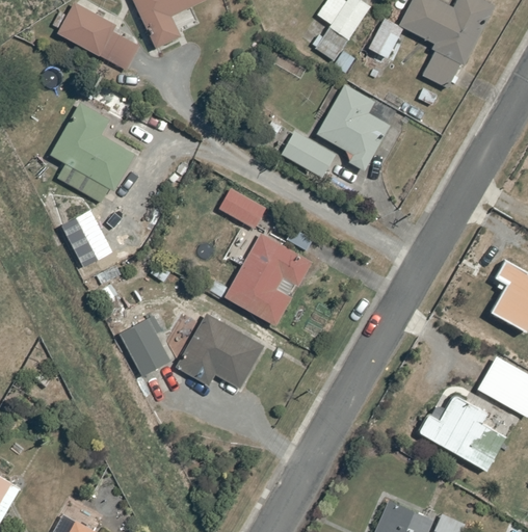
[(58,27),(55,34),(126,71),(140,45),(113,30),(120,17),(87,0),(74,0),(67,15),(57,10),(50,23),(58,27)]
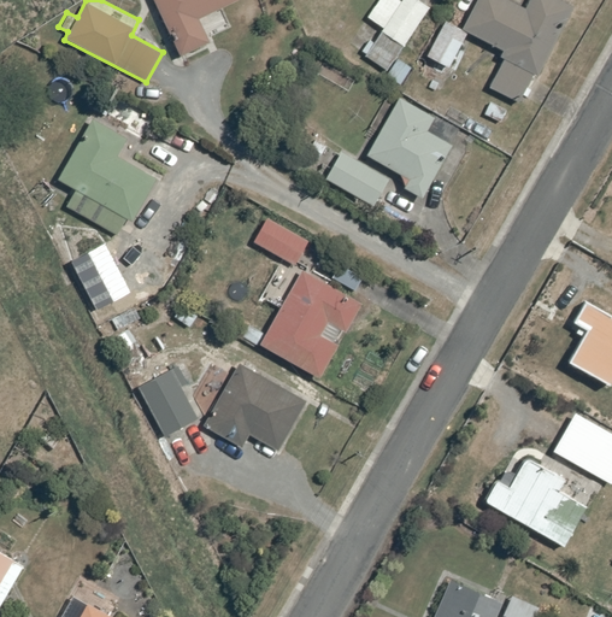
[(157,0),(181,54),(210,40),(200,21),(241,0),(157,0)]
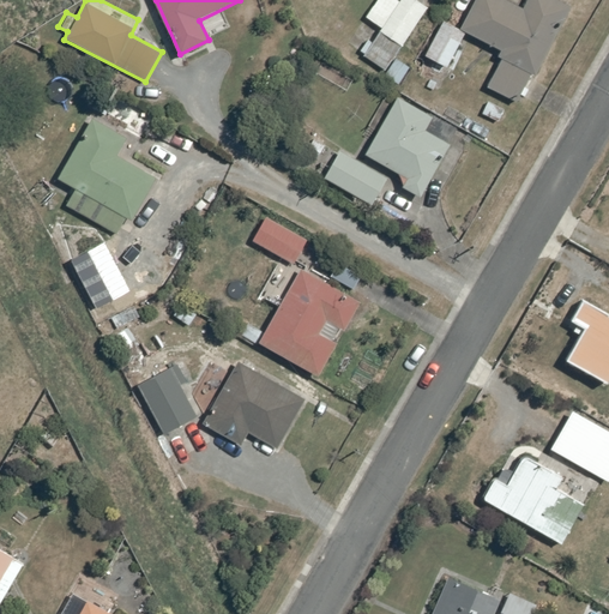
[(397,0),(372,0),(363,13),(381,28),(372,41),(363,35),(354,49),(384,70),(381,72),(398,83),(410,66),(393,55),(402,43),(405,46),(429,8),(416,0),(397,0),(398,0),(397,0)]
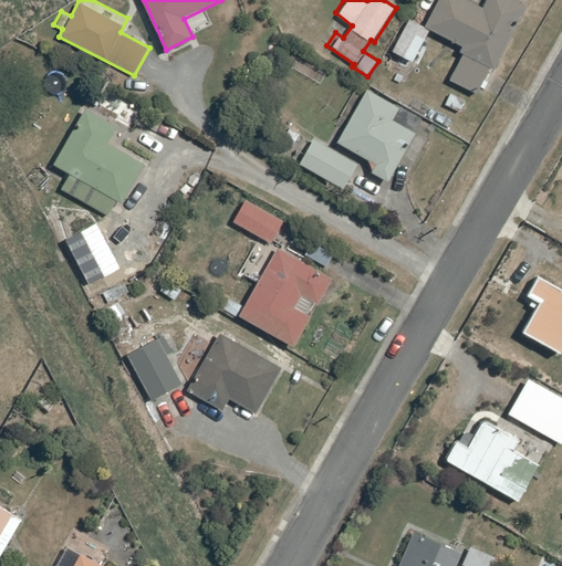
[(392,79),(398,83),(412,61),(416,63),(429,29),(461,43),(447,77),(449,79),(448,82),(477,94),(480,87),(485,88),(492,73),(489,71),(490,67),(496,70),(527,3),(521,1),(518,0),(471,0),(471,1),(469,0),(436,0),(425,27),(405,18),(391,51),(394,53),(380,75),(389,82),(392,79)]
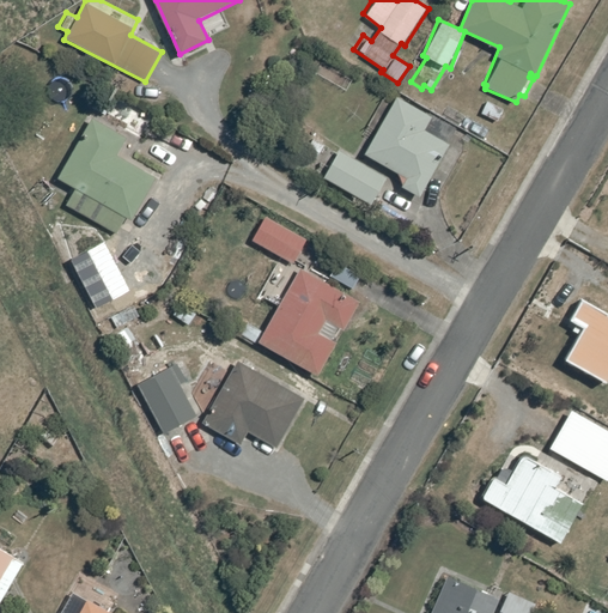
[(311,159),(308,164),(324,174),(322,177),(372,206),(389,176),(369,164),(371,159),(401,175),(397,181),(421,195),(450,144),(458,129),(432,115),(397,95),(394,101),(381,93),(377,102),(347,153),(339,147),(327,141),(326,144),(311,137),(302,153),(311,159)]
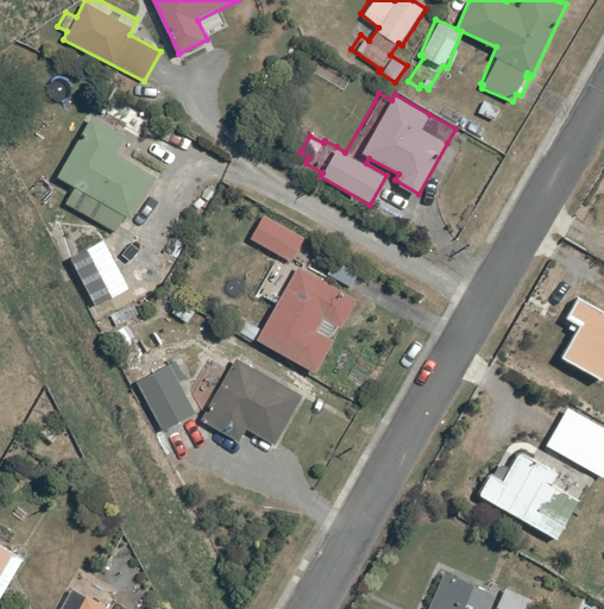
[(126,131),(88,113),(57,177),(71,184),(61,205),(117,232),(125,213),(133,218),(156,171),(115,152),(126,131)]
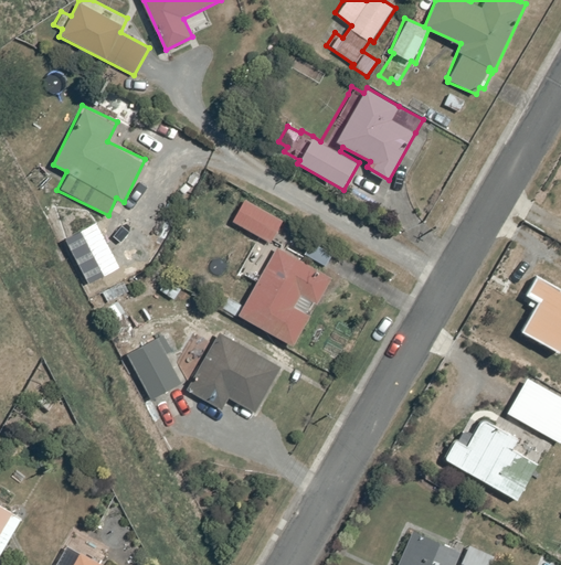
[(244,199),(233,219),(272,243),(284,221),(244,199)]
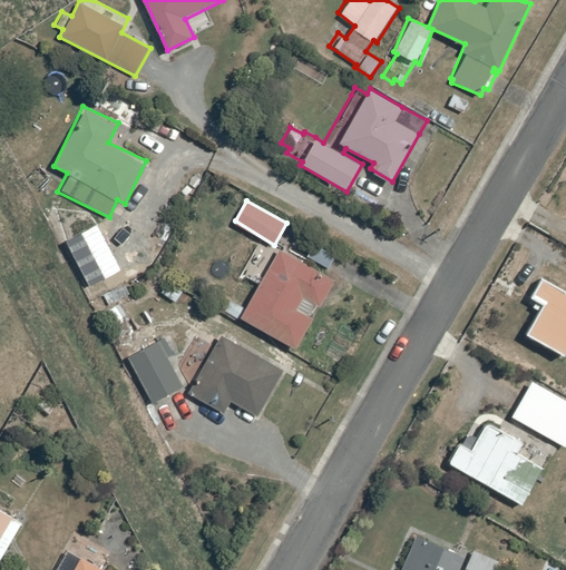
[(288,246),(285,252),(277,248),(274,253),(271,251),(263,265),(260,264),(253,275),(261,279),(244,308),(227,300),(221,311),(242,322),(243,318),(295,347),(313,316),(299,308),(304,297),(322,307),(337,279),(308,264),(310,258),(288,246)]
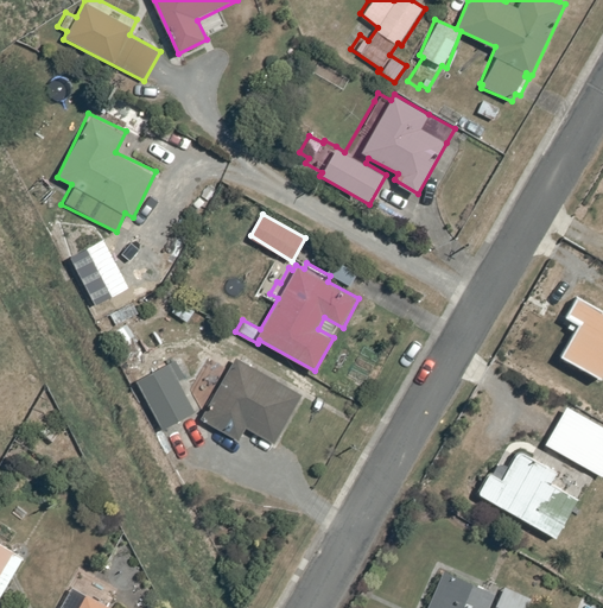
[(553,358),(595,380),(602,363),(602,315),(571,298),(558,321),(571,327),(553,358)]
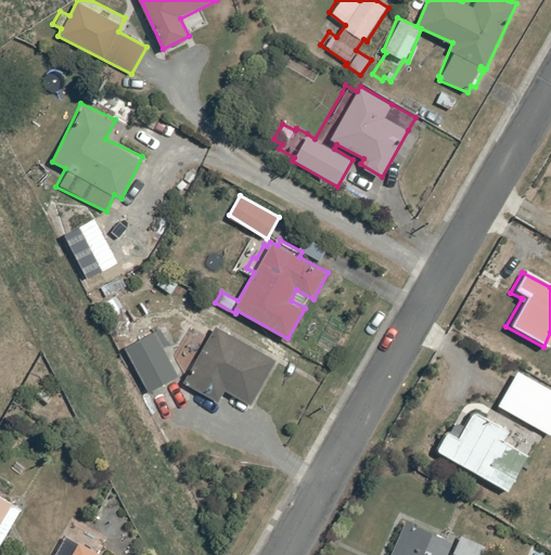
[(277,361),(214,326),(189,371),(195,374),(187,388),(219,407),(226,394),(251,408),(277,361)]
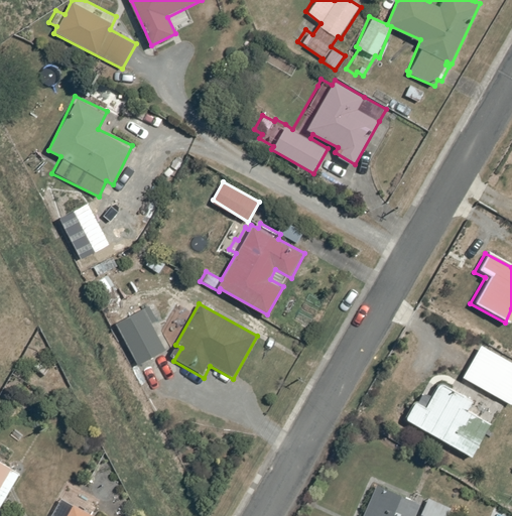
[(152,328),(150,323),(153,320),(147,307),(143,308),(141,304),(111,317),(114,324),(116,323),(135,365),(163,353),(169,350),(158,326),(152,328)]
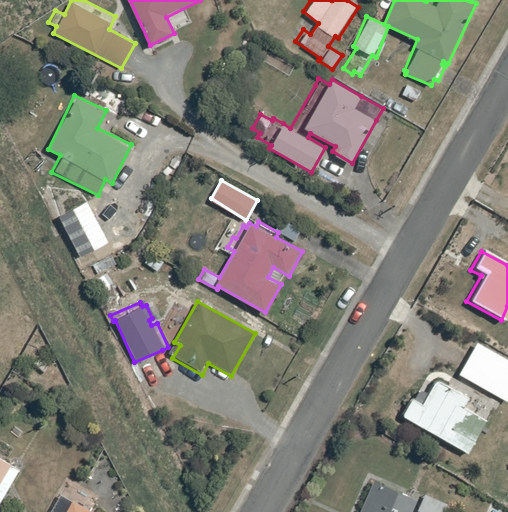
[(507,358),(477,341),(457,374),(507,402),(507,399),(507,358)]
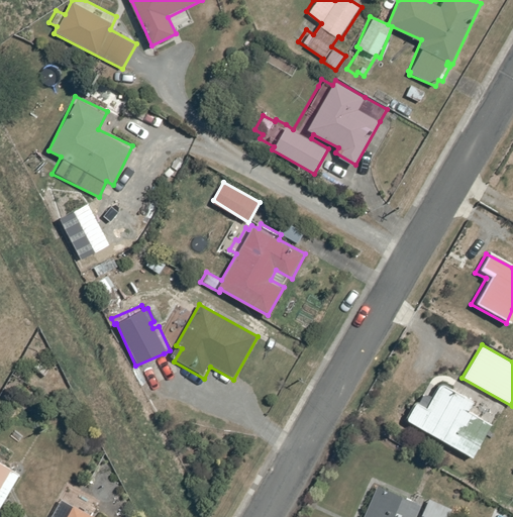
[(414,404),(411,402),(402,418),(474,455),(502,403),(481,392),(479,396),(454,383),(451,388),(429,376),(414,404)]
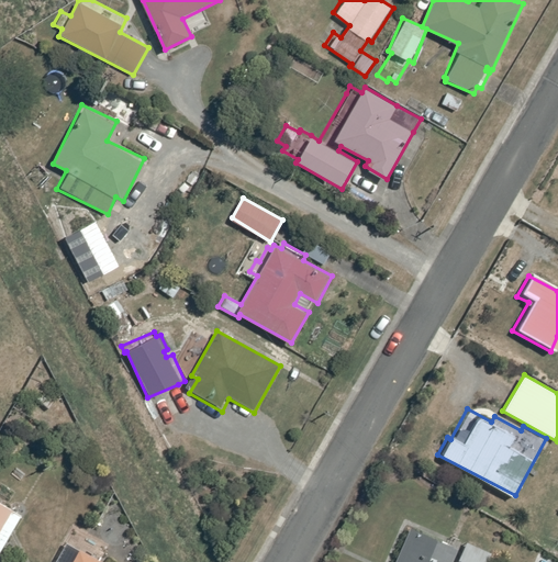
[(22,514),(0,503),(0,553),(22,514)]
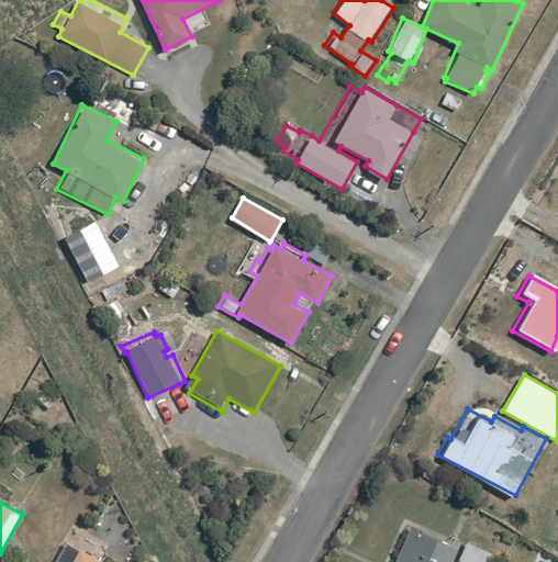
[(450,561),(457,548),(410,526),(393,561),(450,561)]
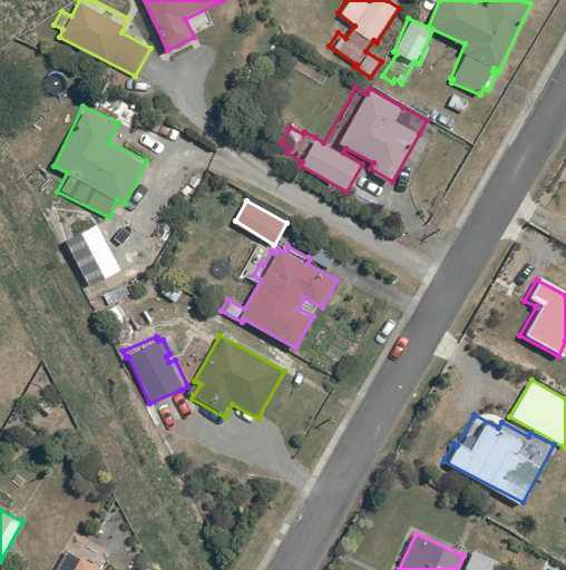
[(104,569),(100,568),(105,560),(84,548),(72,567),(70,569),(104,569)]
